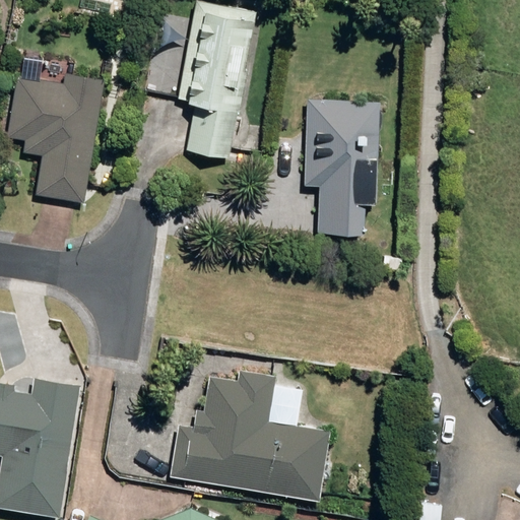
[(186,151),(228,158),(236,111),(240,112),(246,69),(244,69),(254,11),(193,1),(177,99),(187,100),(186,106),(193,107),(186,151)]
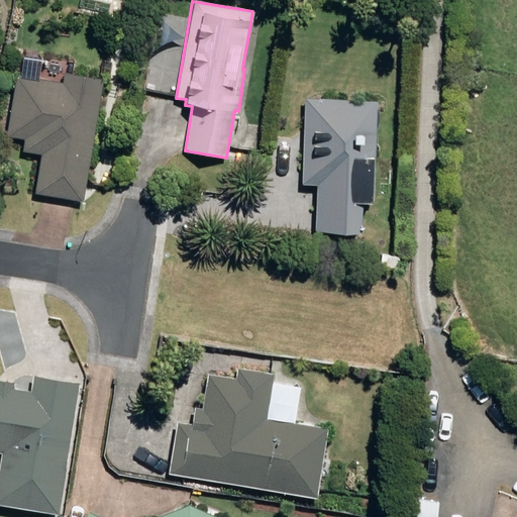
[(34,193),(81,201),(101,80),(63,74),(62,85),(16,77),(6,136),(25,139),(23,151),(40,156),(34,193)]
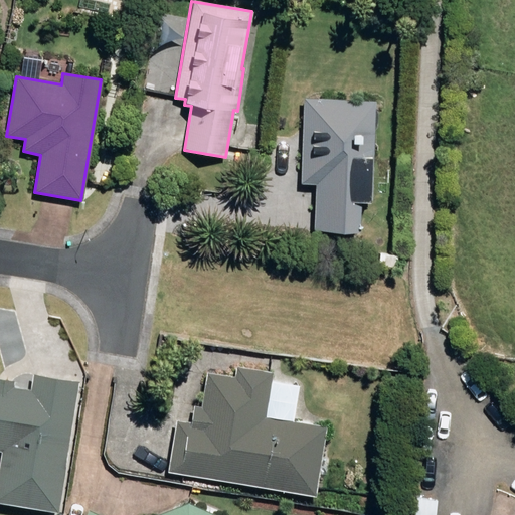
[(313,233),(357,234),(358,202),(372,202),(373,100),(332,100),(332,104),(317,104),(317,99),(302,99),(301,183),(314,183),(313,233)]
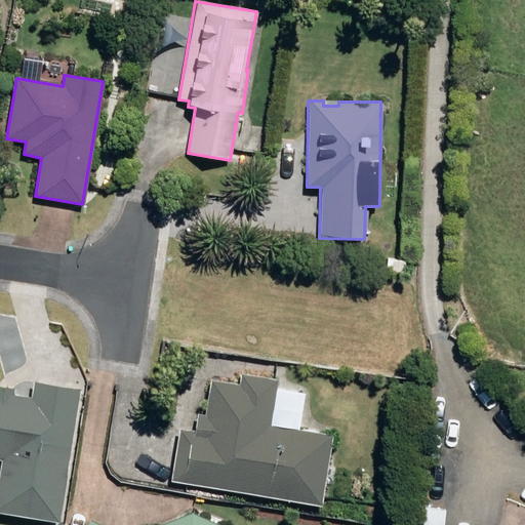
[(169,481),(320,508),(332,438),(296,431),(303,394),(276,389),(277,380),(241,375),(239,387),(209,380),(201,433),(178,429),(169,481)]
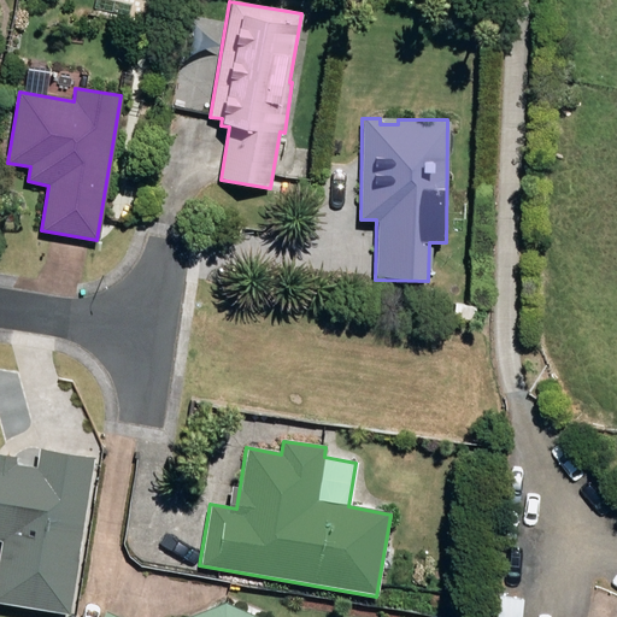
[(0,544),(0,603),(66,615),(94,458),(39,448),(35,469),(15,465),(15,460),(0,457),(0,540),(0,541),(0,544)]
